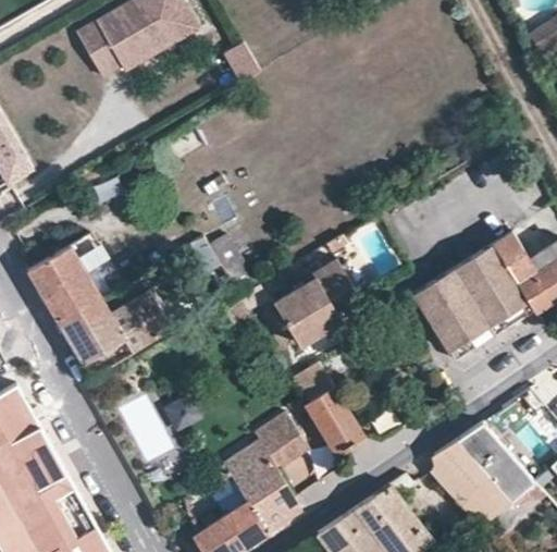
[(177,0),(124,0),(72,31),(98,74),(116,63),(120,70),(141,57),(133,41),(162,25),(171,39),(194,26),(177,0)]
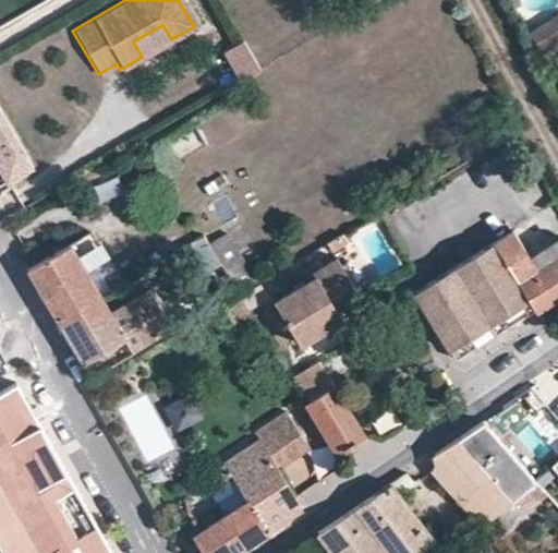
[(557,15),(541,27),(550,43),(557,37),(557,15)]
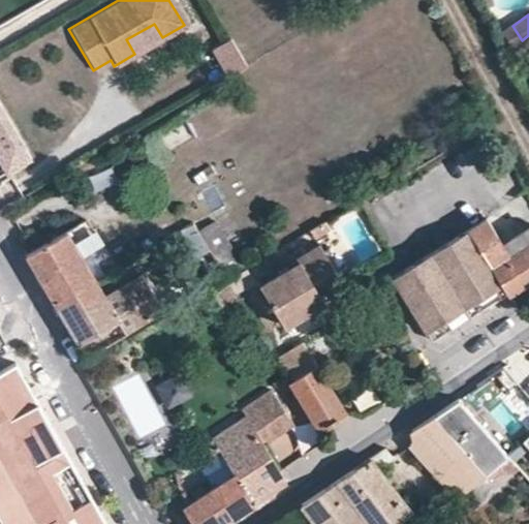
[(512,26),(502,33),(511,48),(522,40),(512,26)]
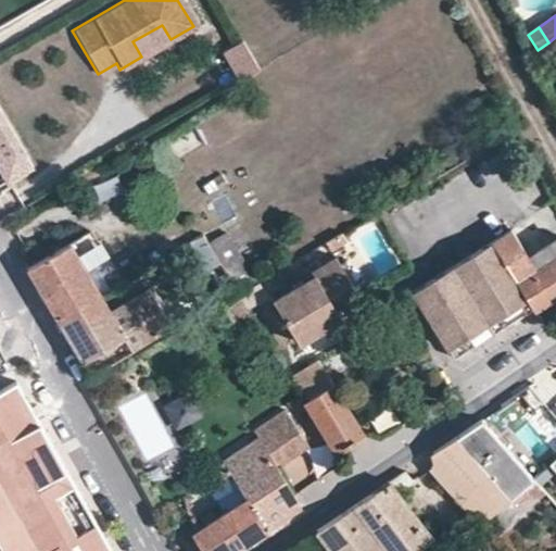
[(260,71),(242,44),(222,55),(238,83),(260,71)]
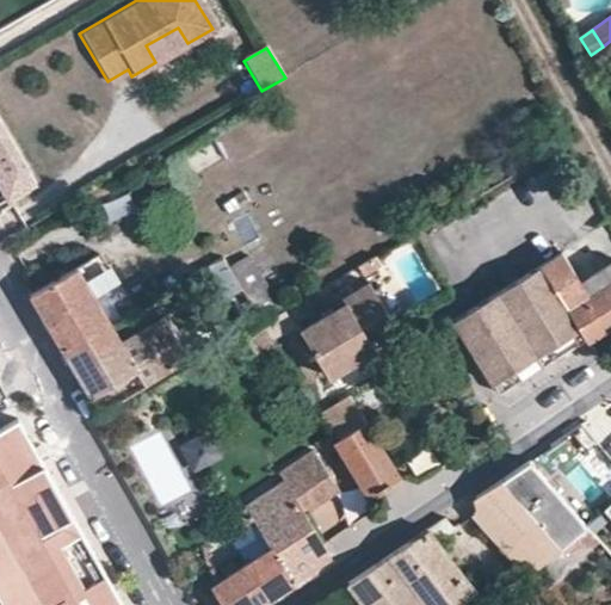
[(32,173),(0,124),(0,185),(5,192),(32,173)]
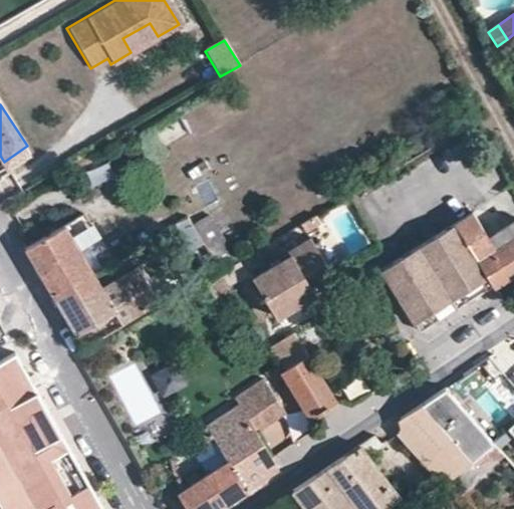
[(26,250),(52,297),(91,275),(77,252),(95,241),(83,215),(26,250)]
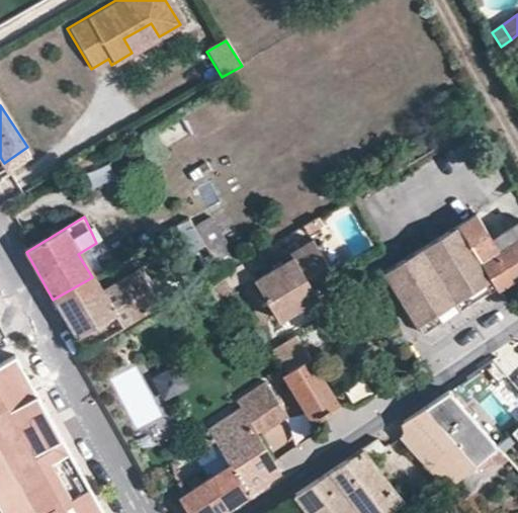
[(477,218),(457,229),(496,288),(517,274),(517,226),(493,243),(477,218)]
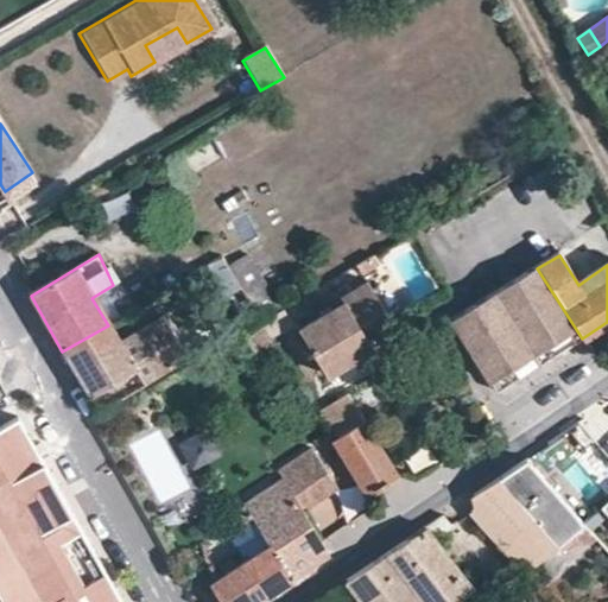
[(248,259),(228,271),(247,301),(267,289),(248,259)]
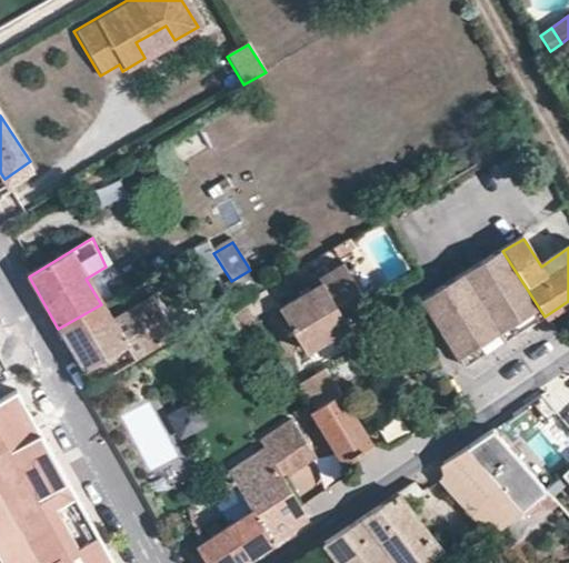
[(496,333),(517,321),(522,330),(528,327),(530,330),(547,320),(545,317),(502,251),(460,278),(496,333)]
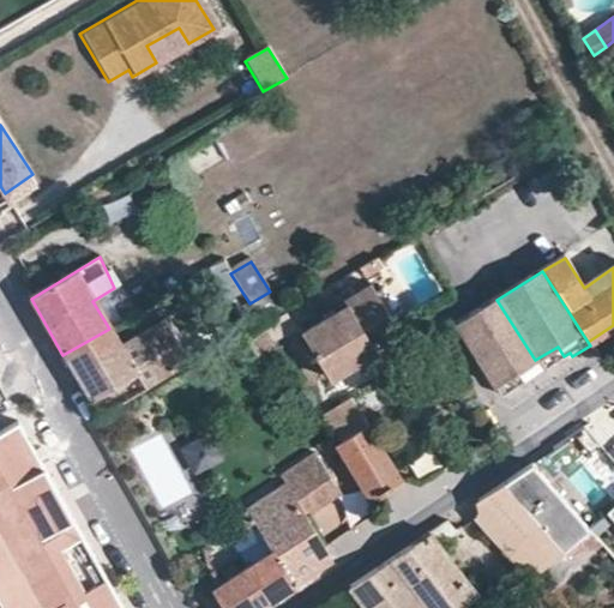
[(169,294),(175,290),(187,284),(182,276),(163,287),(169,294)]
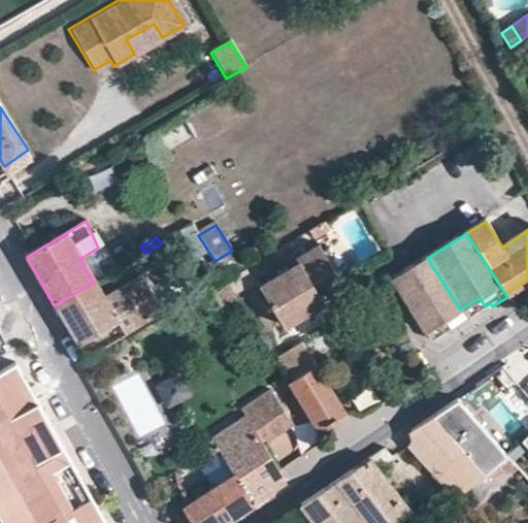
[(343,287),(319,244),(296,258),(295,256),(287,260),(291,267),(259,287),(284,327),(324,303),(322,300),(318,294),(325,290),(328,296),(343,287)]
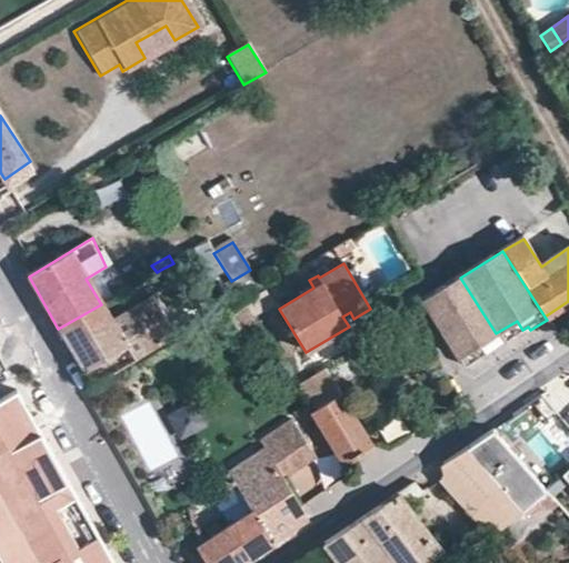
[(250,270),(231,281),(246,304),(263,293),(250,270)]
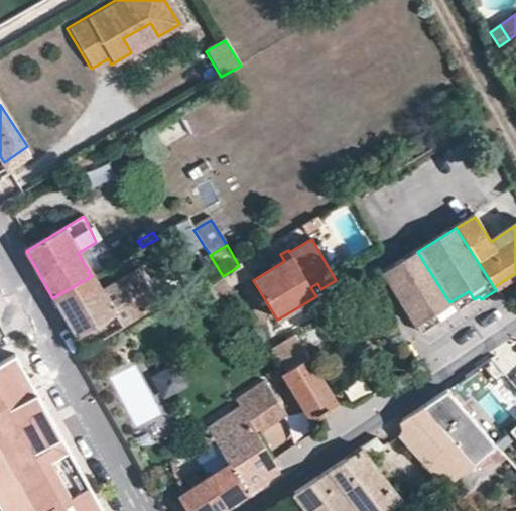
[(449,302),(417,252),(382,274),(418,335),(437,323),(431,314),(449,302)]
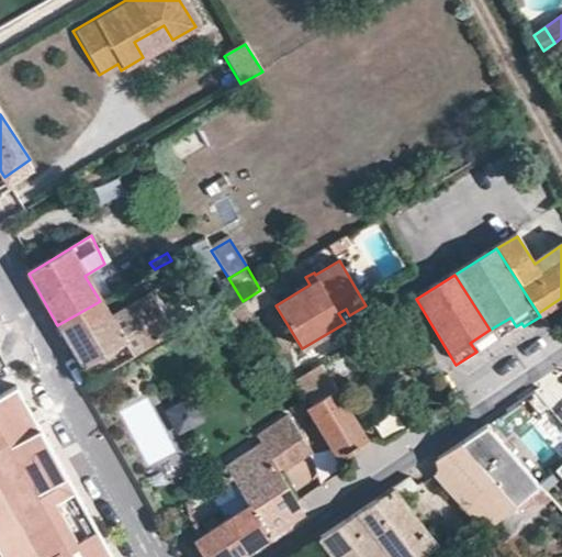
[(100,301),(57,325),(57,326),(90,382),(173,334),(166,321),(181,312),(166,287),(110,319),(100,301)]
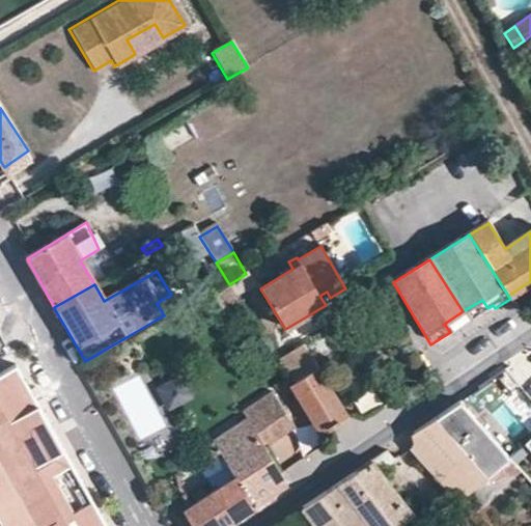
[(330,298),(327,292),(319,296),(324,302),(330,298)]
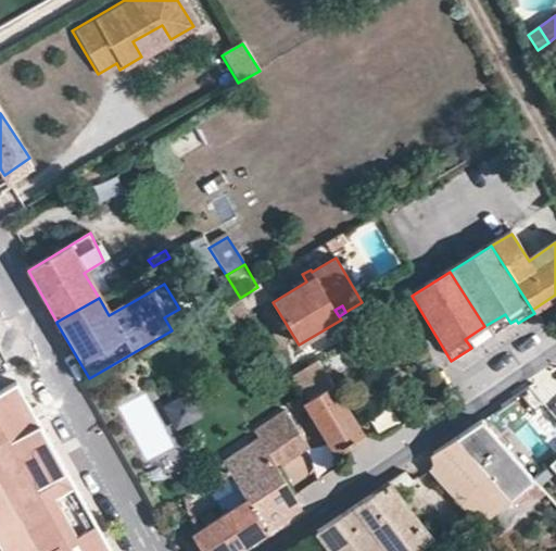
[(484,326),(491,336),(510,323),(505,314),(484,326)]
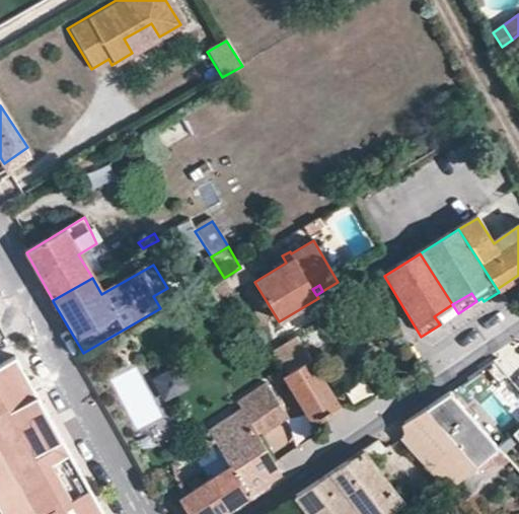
[(434,316),(440,324),(458,313),(452,304),(434,316)]
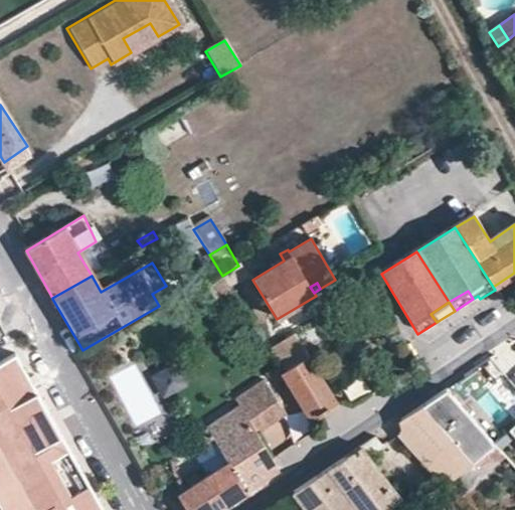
[(235,311),(222,319),(226,327),(240,319),(235,311)]
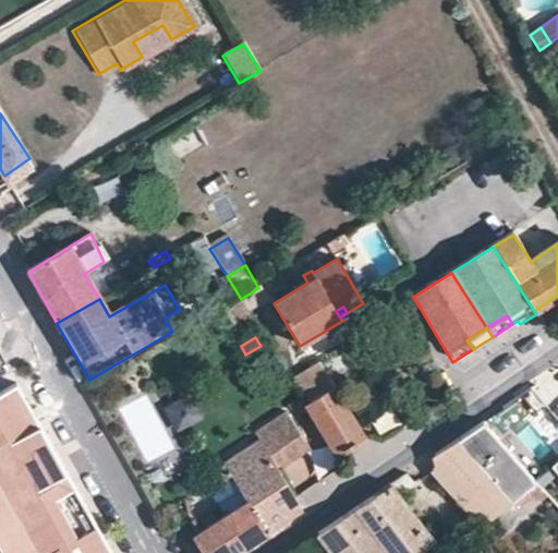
[(367,439),(319,363),(290,382),(337,457),(367,439)]
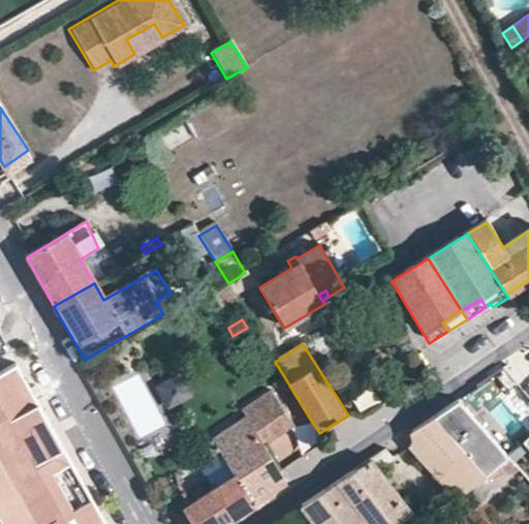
[(0,510),(7,523),(100,523),(14,374),(0,382),(0,510)]
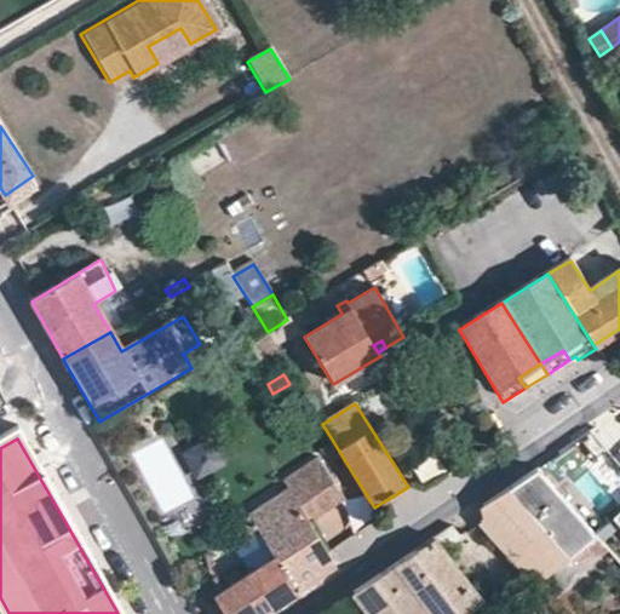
[(342,501),(315,462),(280,485),(285,492),(247,517),(275,558),(214,597),(224,613),(268,613),(336,569),(306,523),(342,501)]
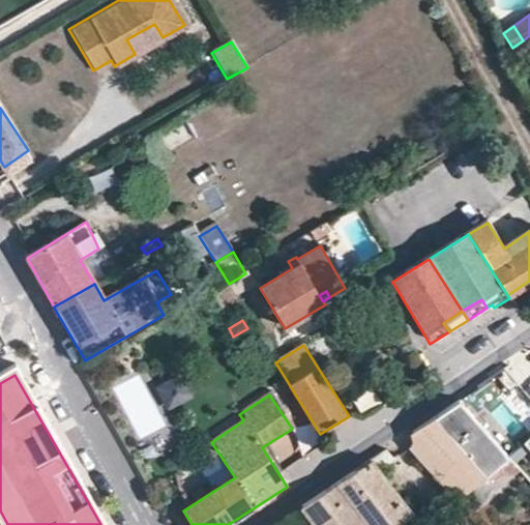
[(437,417),(488,475),(507,459),(487,434),(460,403),(437,417)]
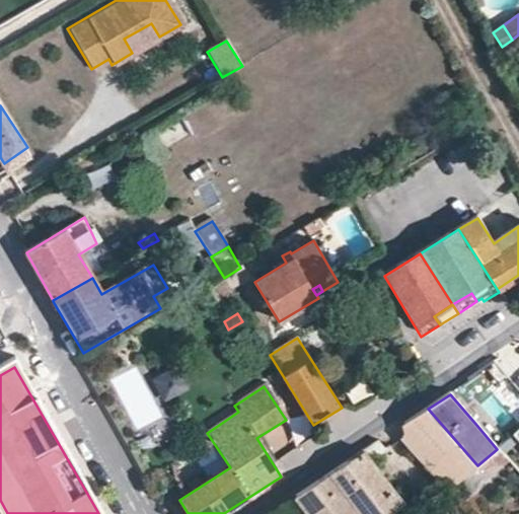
[(448,491),(477,465),(428,409),(402,426),(404,428),(404,431),(403,435),(401,438),(448,491)]
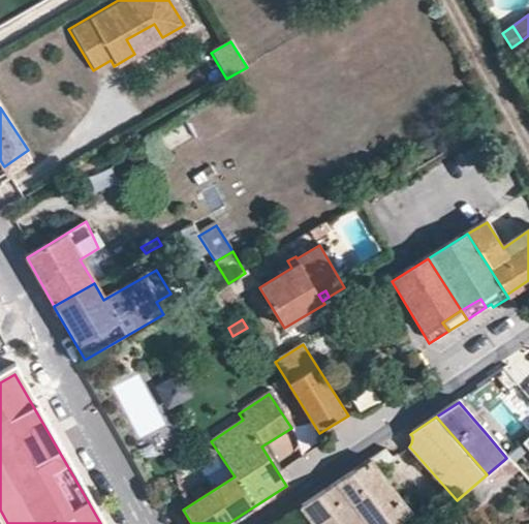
[(384,451),(299,510),(310,523),(397,523),(409,514),(377,473),(393,461),(384,451)]
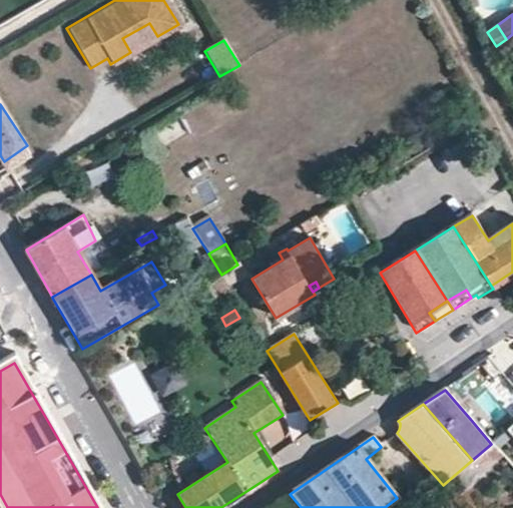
[(501,457),(491,444),(472,460),(443,485),(453,496),(501,457)]
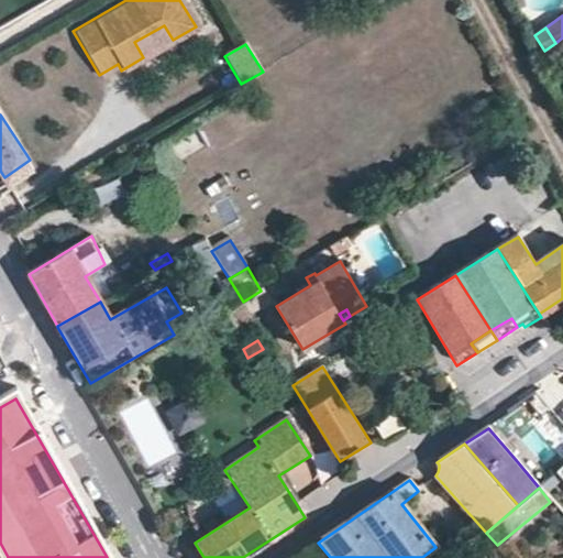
[(562,527),(562,516),(558,510),(551,516),(562,528),(562,527)]
